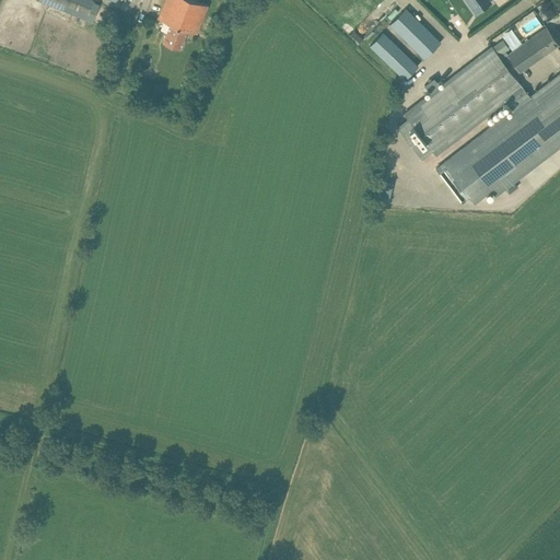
[(77,0),(37,0),(92,22),(98,6),(93,3),(93,0),(92,0),(91,0),(90,6),(77,0)]
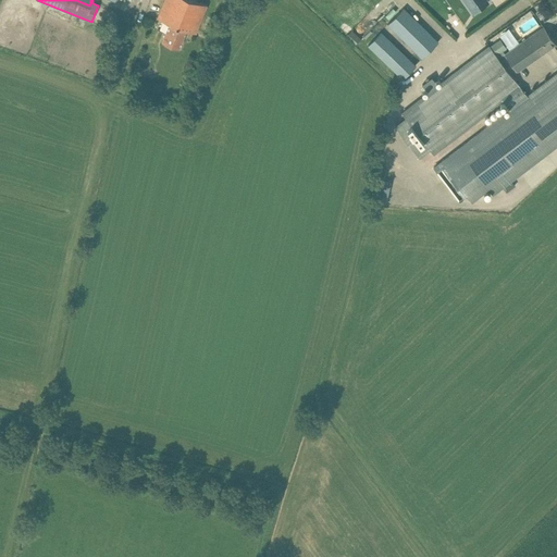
[(207,5),(194,0),(164,0),(157,19),(169,23),(161,41),(178,48),(186,29),(196,34),(207,5)]
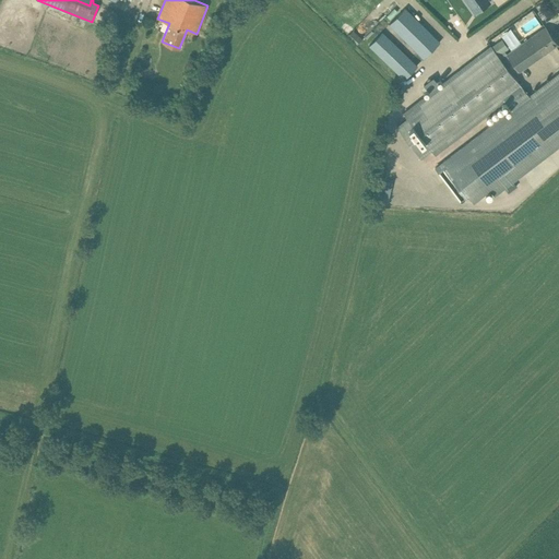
[(465,0),(472,9),(484,0),(465,0)]
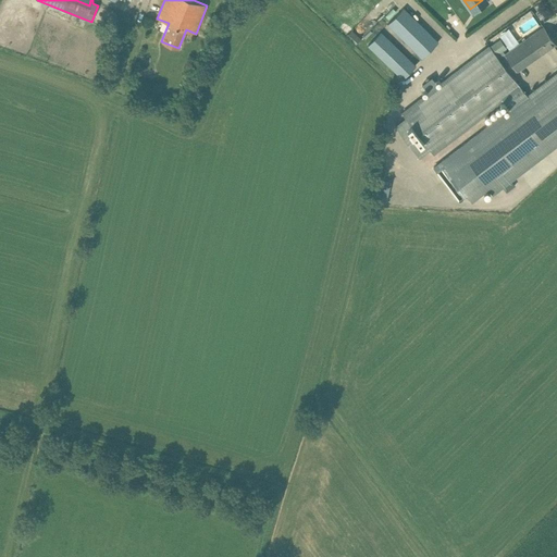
[(404,9),(387,25),(422,59),(438,42),(404,9)]
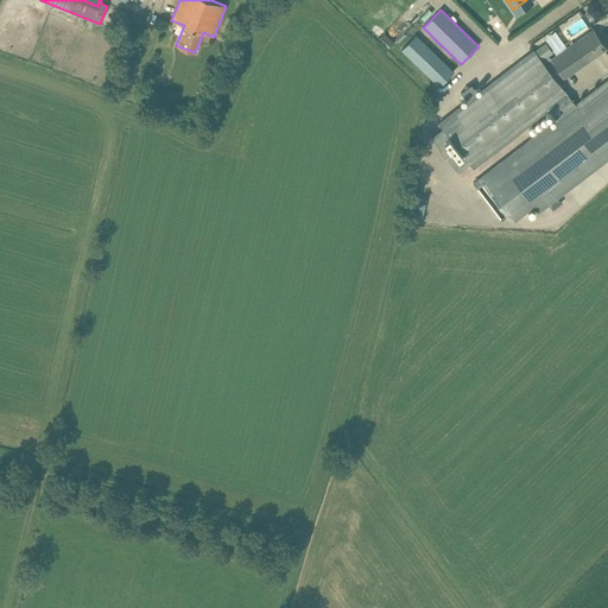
[(606,49),(594,30),(552,59),(564,77),(606,49)]
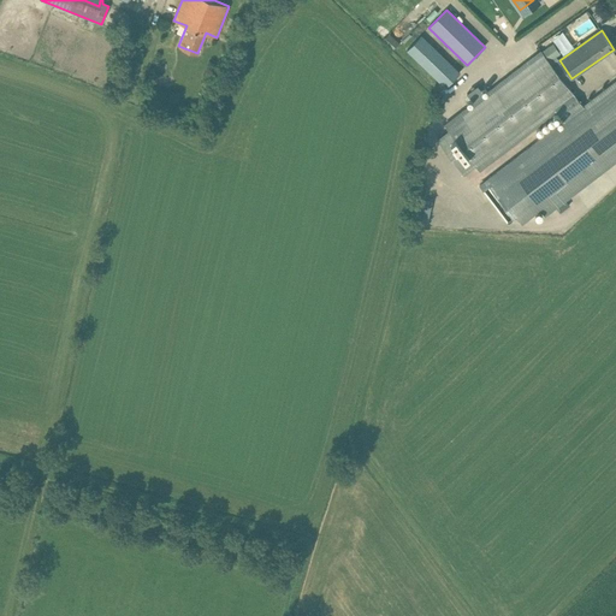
[(421,36),(407,51),(445,88),(460,72),(421,36)]
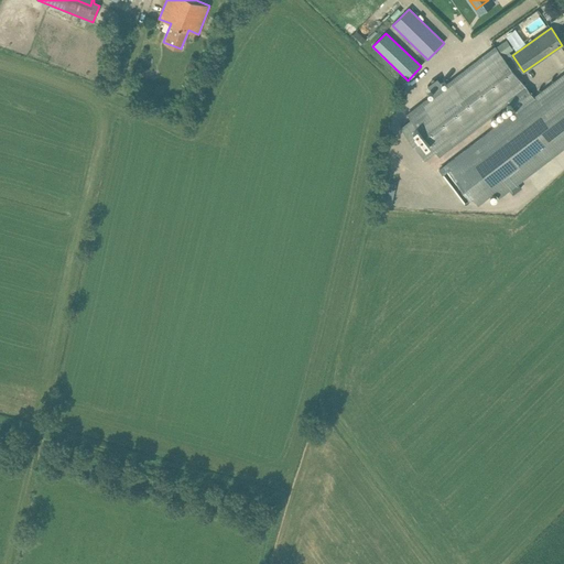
[(410,120),(401,128),(412,143),(424,159),(434,152),(438,158),(510,102),(518,112),(446,166),(477,207),(492,194),(498,201),(563,150),(563,75),(535,98),(496,46),(405,115),(410,120)]
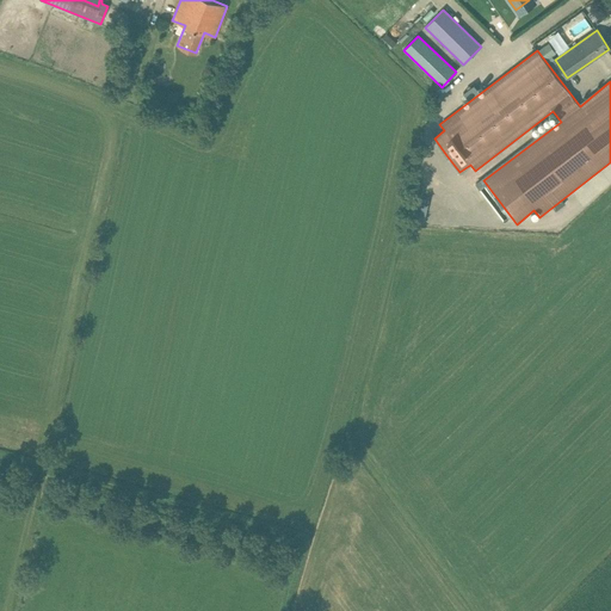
[(167,76),(158,78),(158,87),(168,86),(167,76)]
